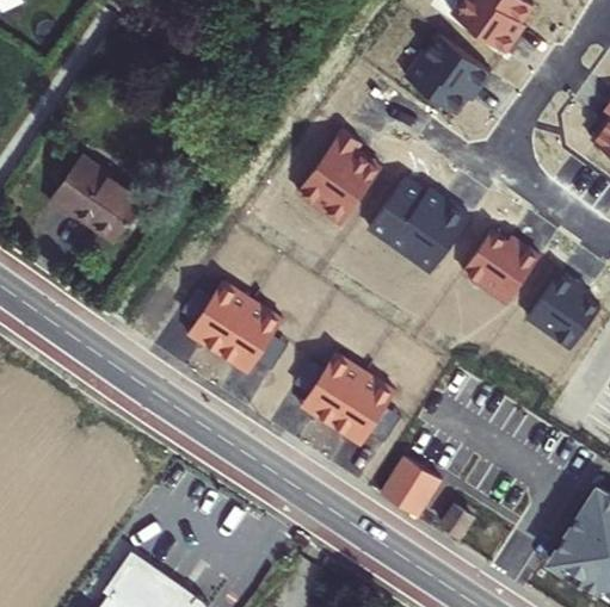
[(524,0),(460,0),(449,18),(505,54),(535,7),(524,0)]
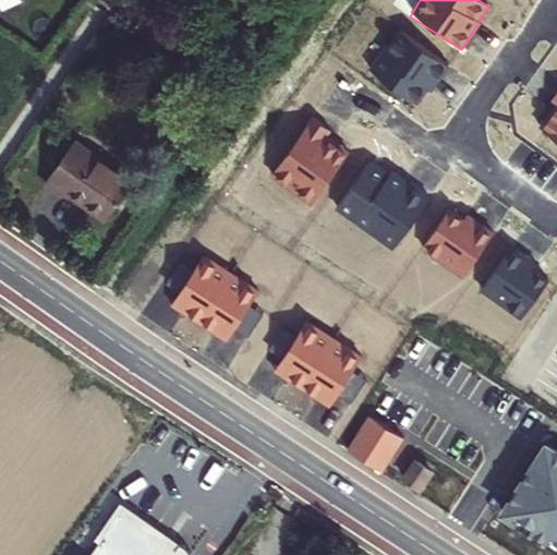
[(401,27),(371,71),(416,103),(447,59),(401,27)]
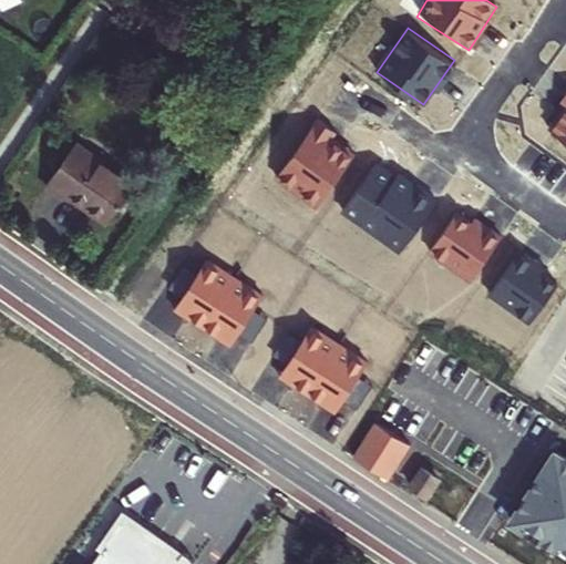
[(317,124),(275,181),(315,211),(352,161),(330,144),(335,137),(317,124)]
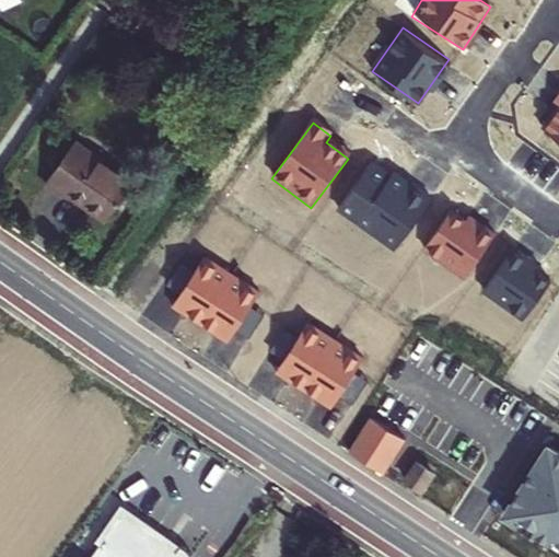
[(62,148),(32,190),(49,205),(56,197),(93,224),(118,186),(62,148)]
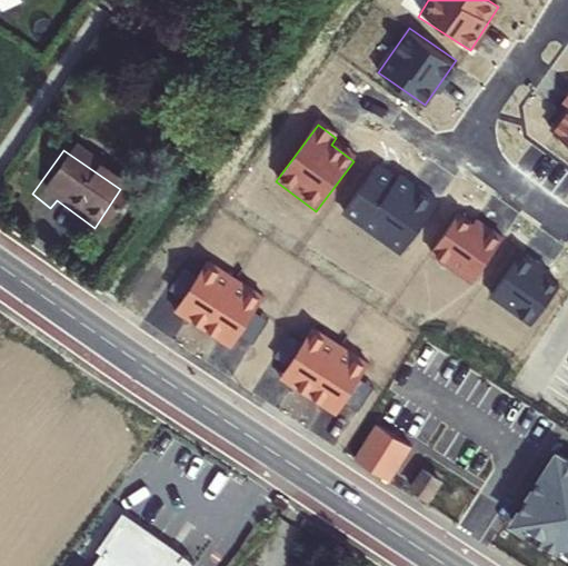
[(377,166),(342,214),(401,255),(436,207),(377,166)]
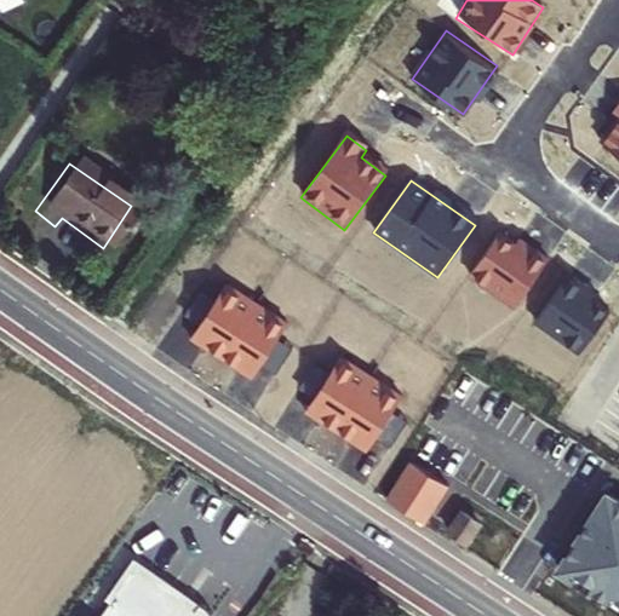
[(500,235),(470,278),(513,308),(543,264),(500,235)]
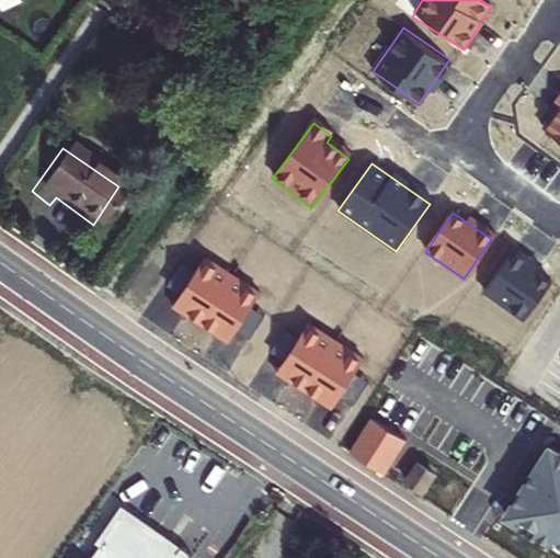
[(516,251),(483,293),(523,323),(556,282),(516,251)]
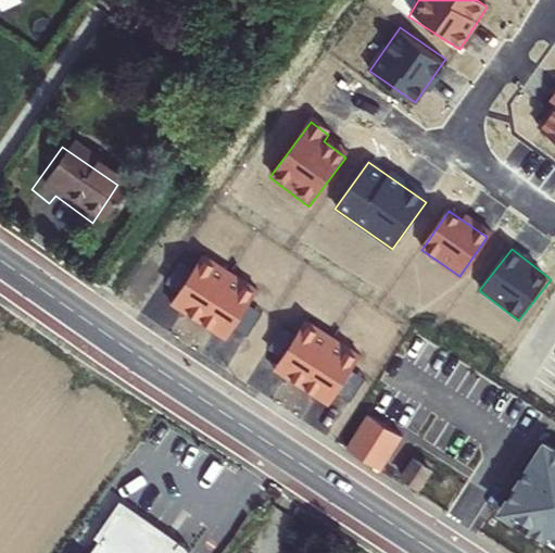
[(401,430),(369,409),(347,441),(379,463),(401,430)]
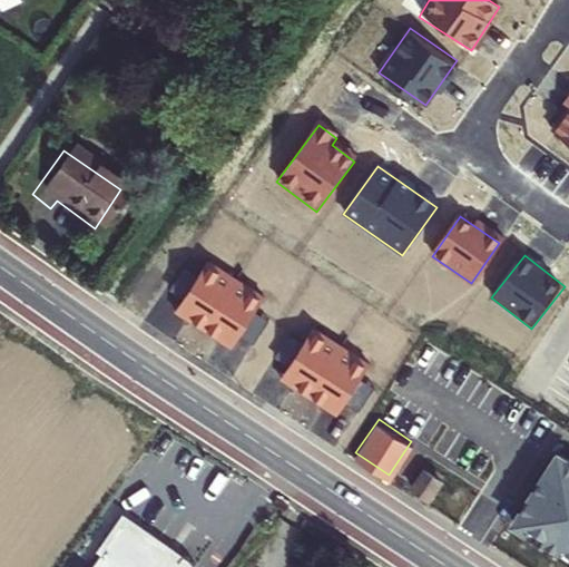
[(568,455),(558,448),(512,517),(527,526),(530,521),(543,530),(540,535),(559,546),(562,541),(568,546),(568,455)]
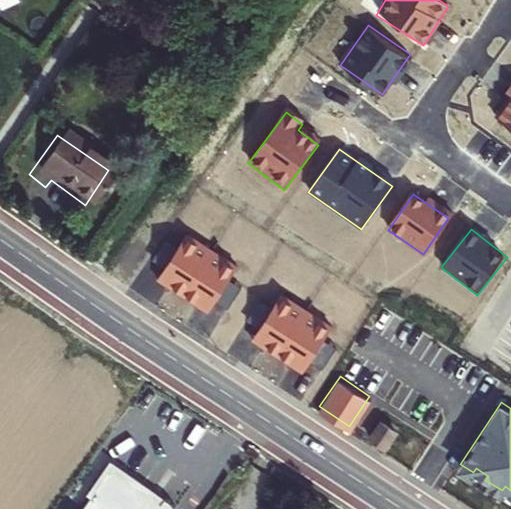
[(381,419),(370,435),(386,445),(396,429),(381,419)]
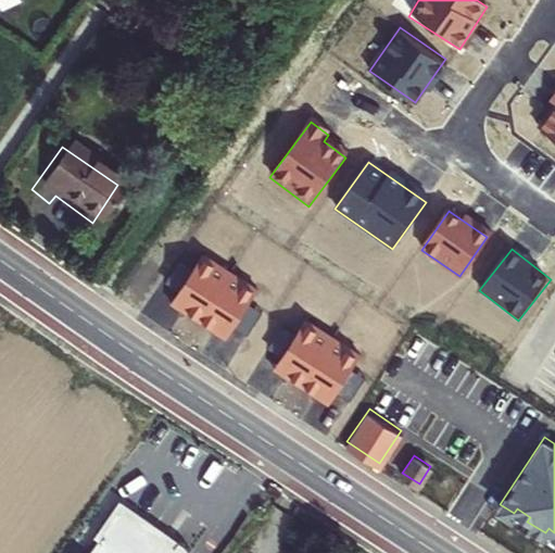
[(97,544),(90,552),(188,552),(189,551),(120,503),(93,542),(97,544)]
